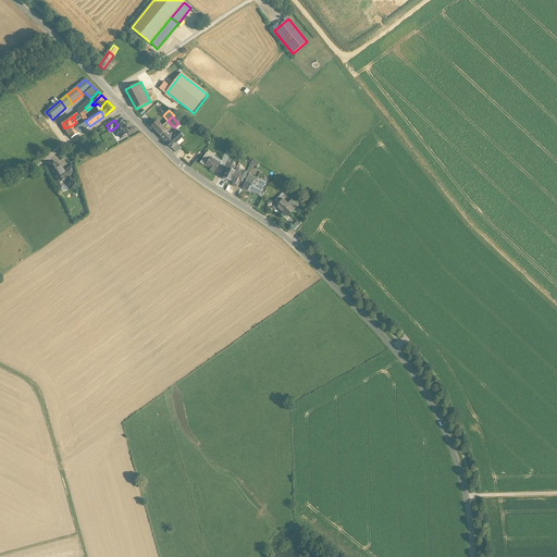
[(83,124),(76,128),(79,133),(89,126),(86,122),(83,124)]
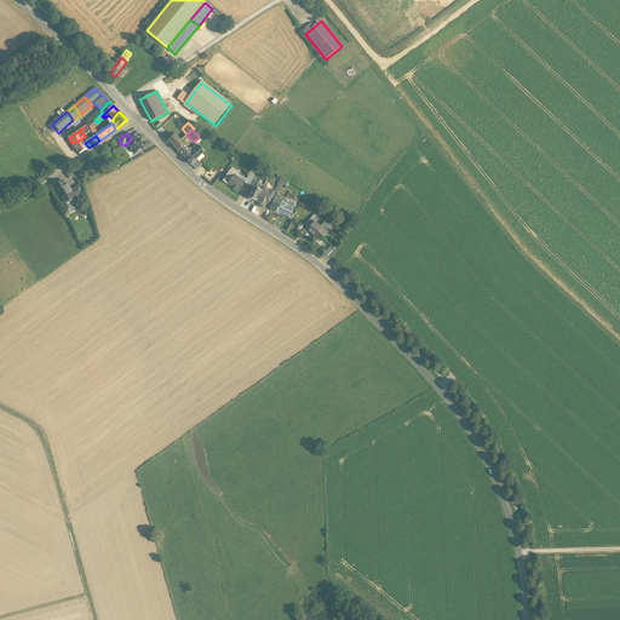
[(131,139),(127,143),(133,154),(143,148),(141,144),(142,144),(139,139),(138,141),(136,137),(131,139)]
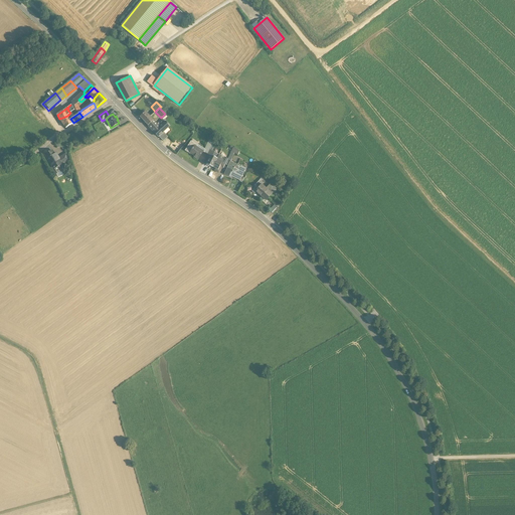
[(67,116),(59,119),(66,128),(73,123),(70,119),(67,116)]
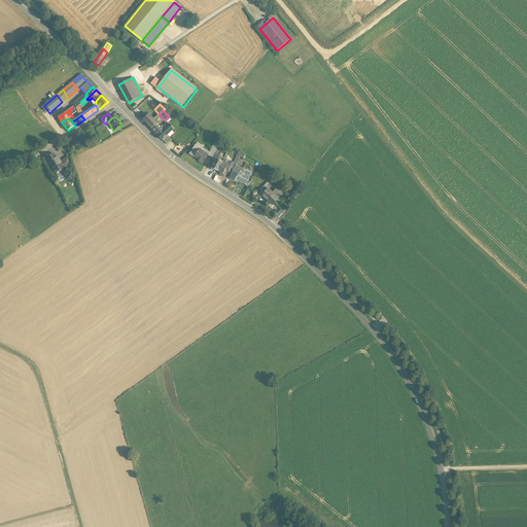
[(153,119),(151,121),(148,125),(151,129),(156,125),(153,119)]
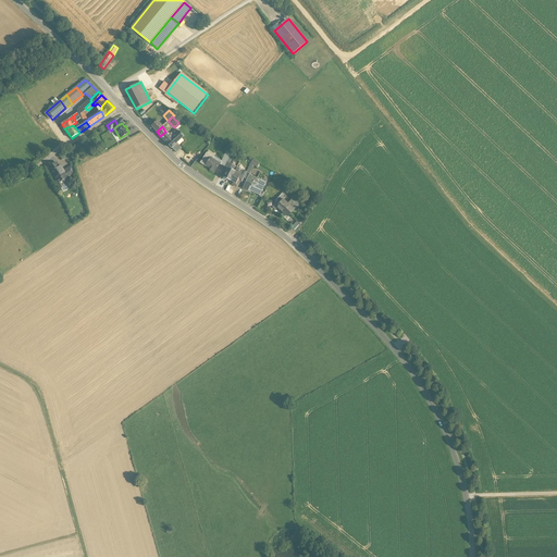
[(171,136),(166,132),(165,132),(160,136),(171,148),(172,148),(176,144),(183,137),(181,134),(182,134),(181,133),(177,130),(171,136)]
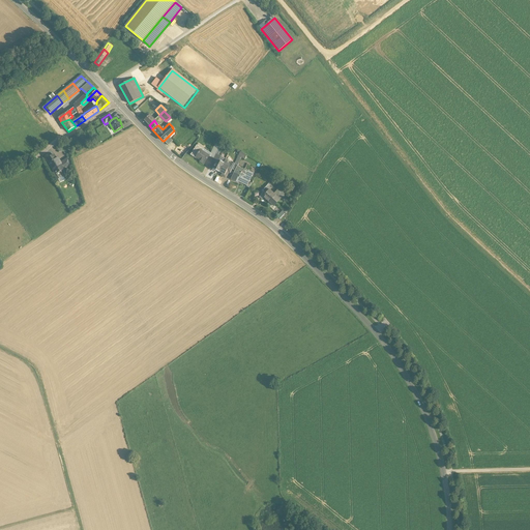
[(168,137),(164,141),(168,146),(173,141),(168,137)]
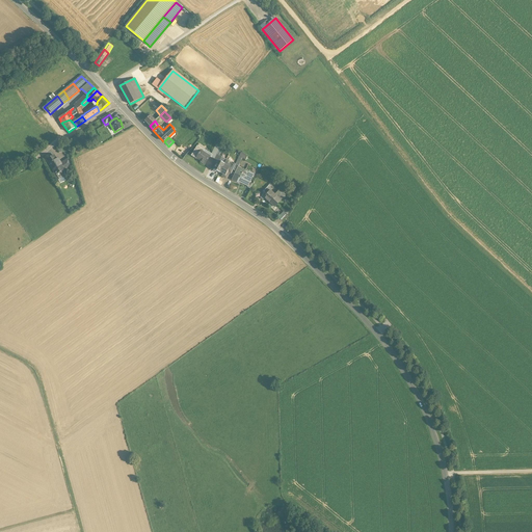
[(203,150),(197,147),(191,156),(196,159),(196,158),(202,161),(206,163),(210,157),(202,152),(203,150)]
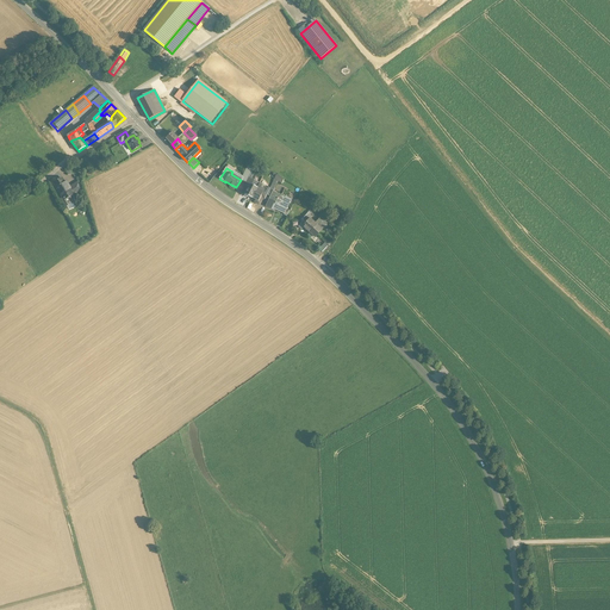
[(253,180),(249,178),(246,184),(242,193),(246,194),(250,185),(253,180)]
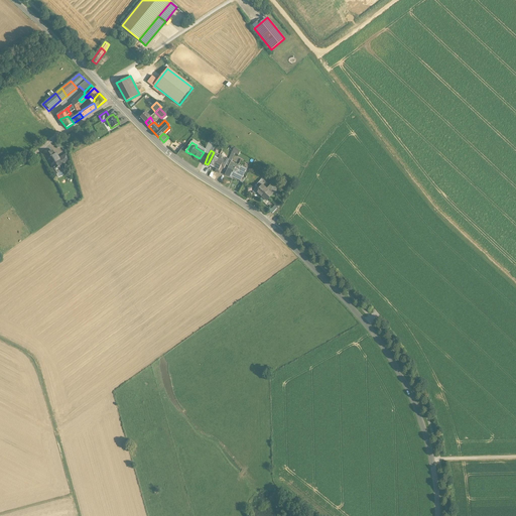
[(52,151),(45,155),(53,168),(57,165),(54,160),(58,157),(56,154),(55,154),(52,151)]
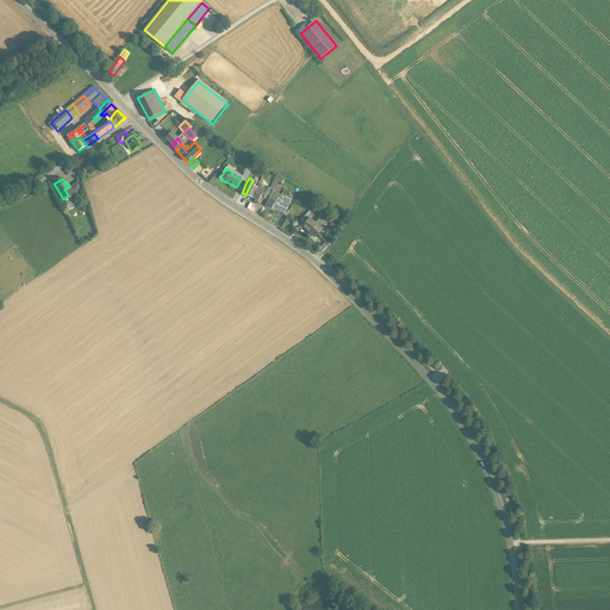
[(269,190),(267,195),(271,197),(273,192),(278,181),(274,180),(269,190)]
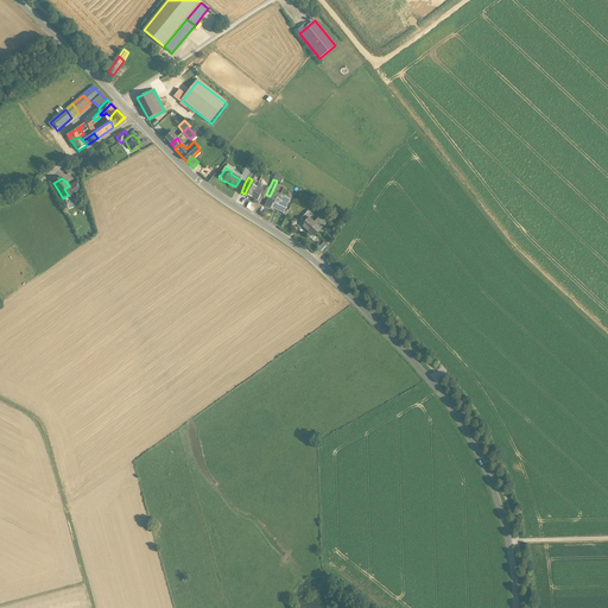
[(78,182),(70,187),(74,194),(82,188),(78,182)]
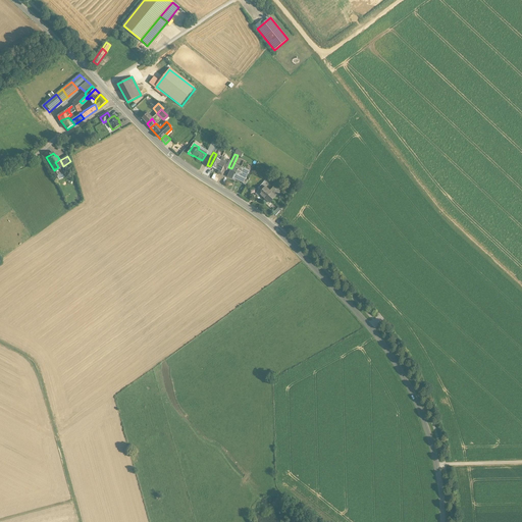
[(214,158),(210,166),(209,168),(212,169),(212,168),(215,170),(215,169),(219,161),(214,158)]
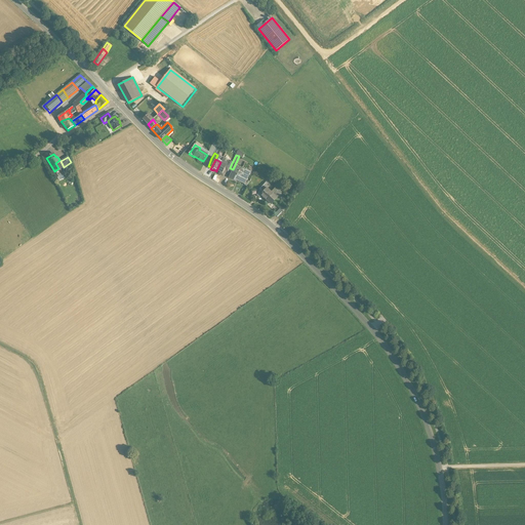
[(61,161),(59,160),(55,163),(58,168),(59,170),(64,167),(61,161)]
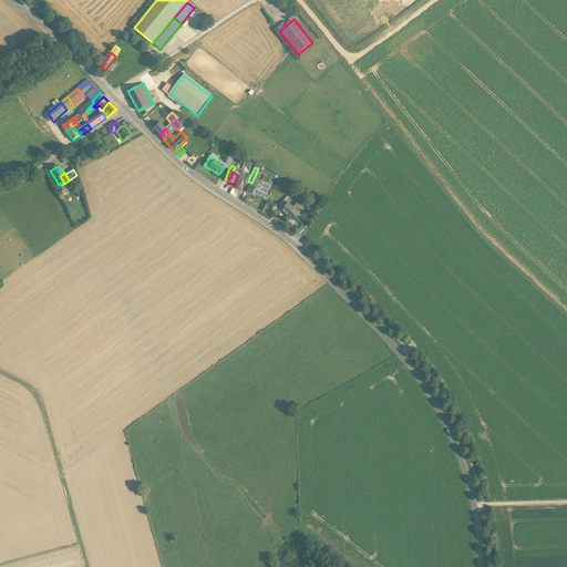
[(241,177),(238,175),(234,184),(237,186),(240,187),(243,184),(245,178),(241,177)]
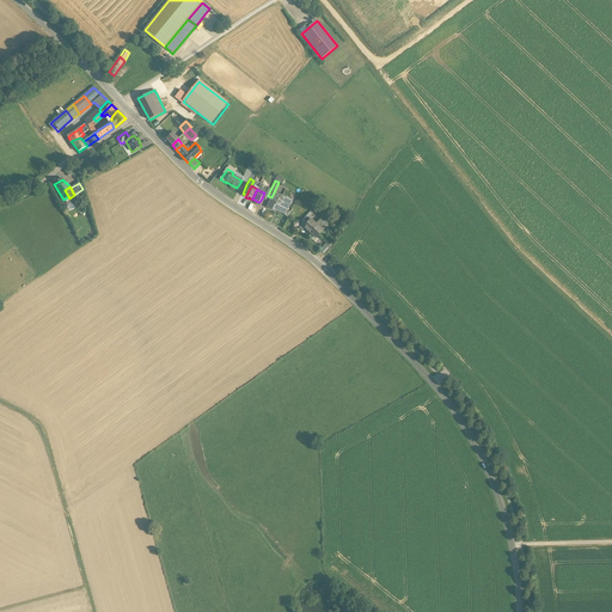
[(274,193),(271,197),(267,208),(275,212),(275,210),(277,212),(283,197),(282,196),(274,193)]
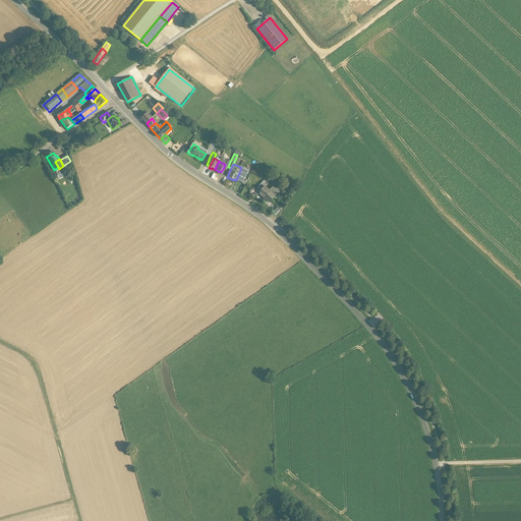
[(249,170),(242,167),(241,168),(236,180),(242,183),(244,179),(249,170)]
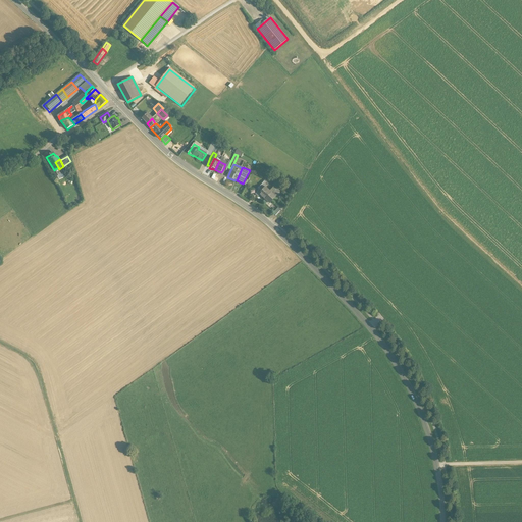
[(268,174),(264,181),(262,185),(265,188),(267,185),(272,177),(268,174)]
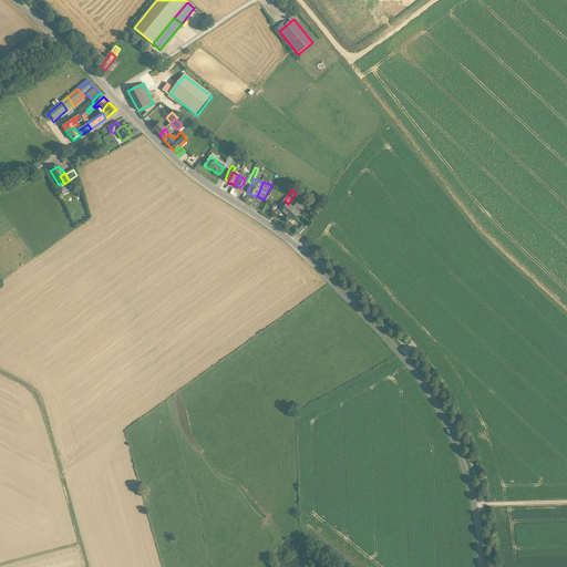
[(292,208),(295,209),(288,217),(292,220),(299,214),(302,210),(299,207),(301,205),(298,203),(292,208)]
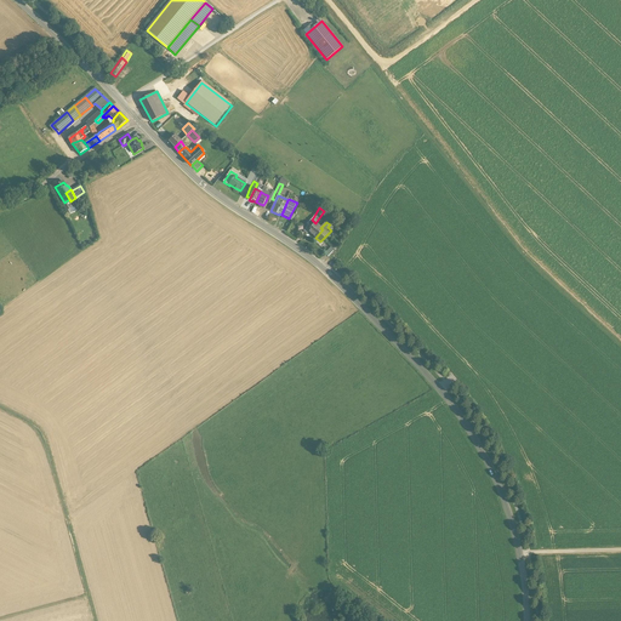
[(315,223),(308,231),(315,238),(323,229),(320,228),(315,223)]
